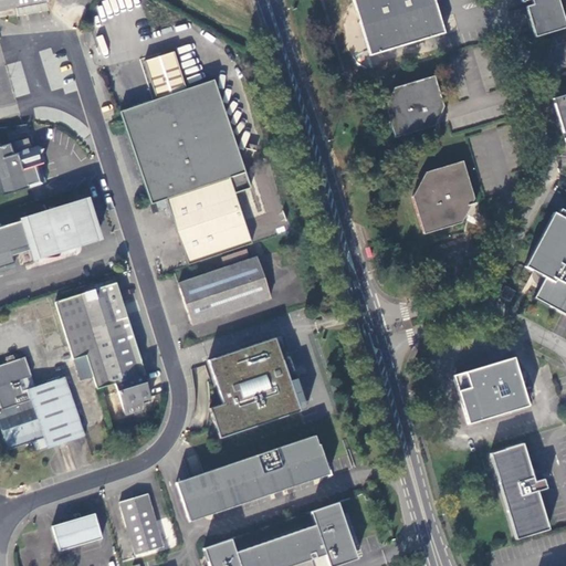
[(353,0),(369,55),(444,32),(435,0),(353,0)]
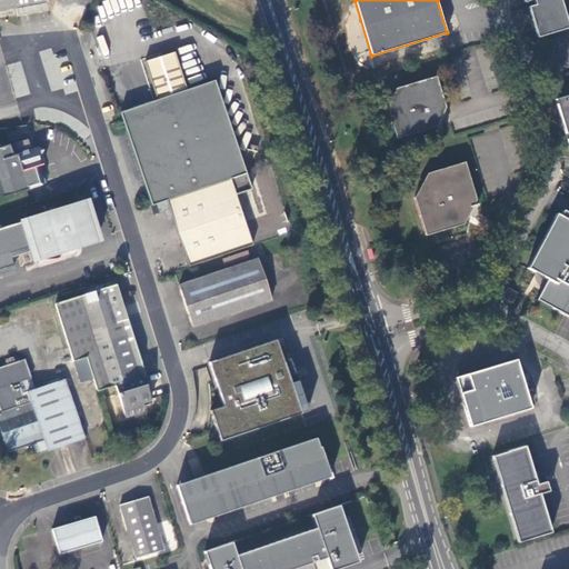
[(533,0),(536,5),(528,7),(538,37),(568,28),(568,25),(561,0),(533,0)]
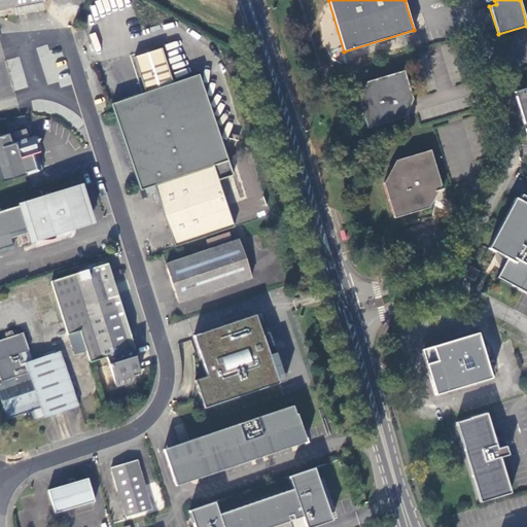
[(15,6),(15,13),(44,10),(43,4),(15,6)]
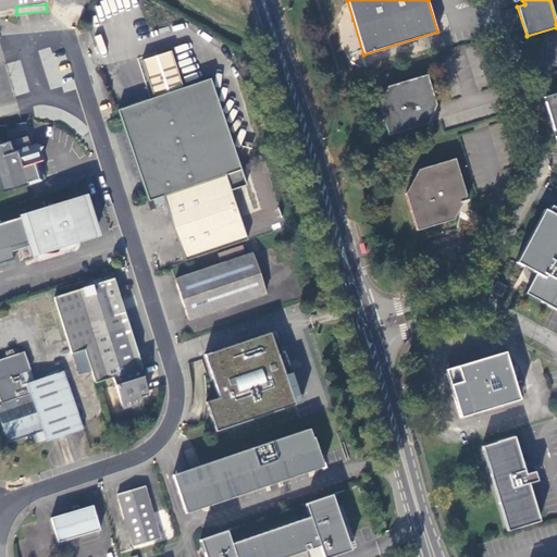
[(467,53),(477,56),(479,48),(468,46),(467,53)]
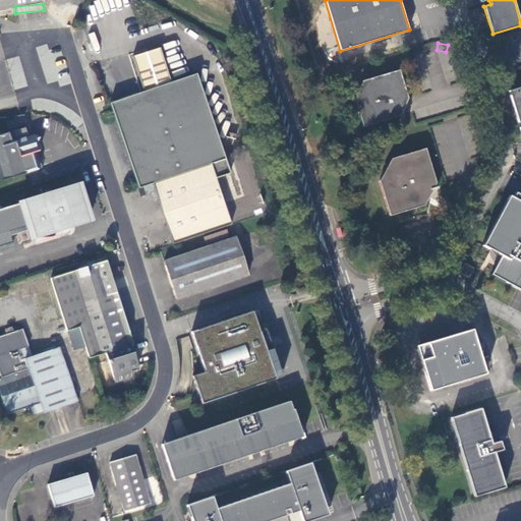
[(172,245),(231,225),(215,178),(229,173),(195,73),(170,81),(158,48),(130,56),(142,93),(109,104),(137,187),(152,183),(172,245)]
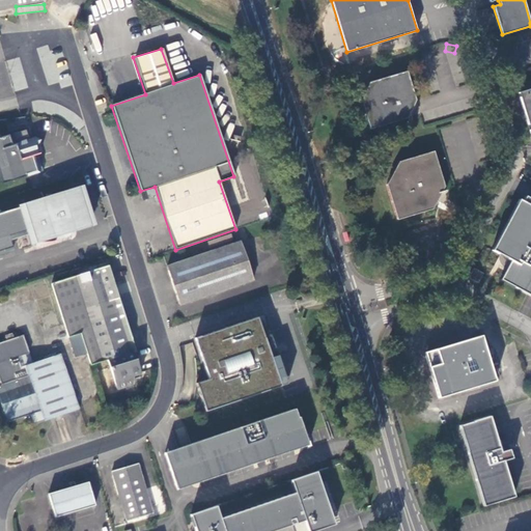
[(416,100),(408,72),(367,83),(361,99),(370,129),(408,117),(416,100)]
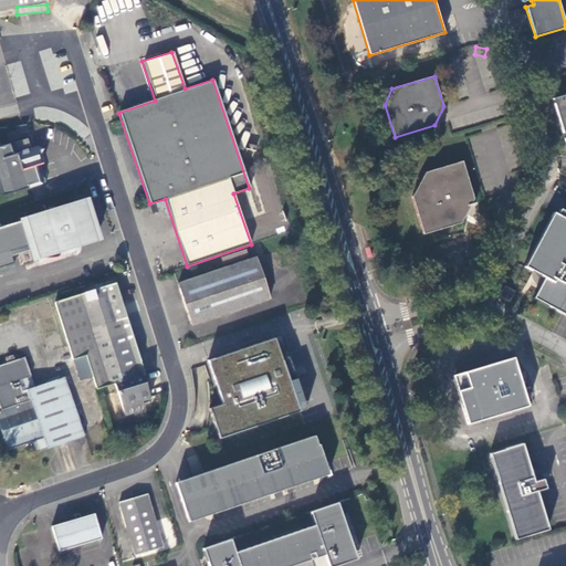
[(565,94),(551,100),(562,134),(565,132),(565,137),(563,138),(565,148),(565,94)]
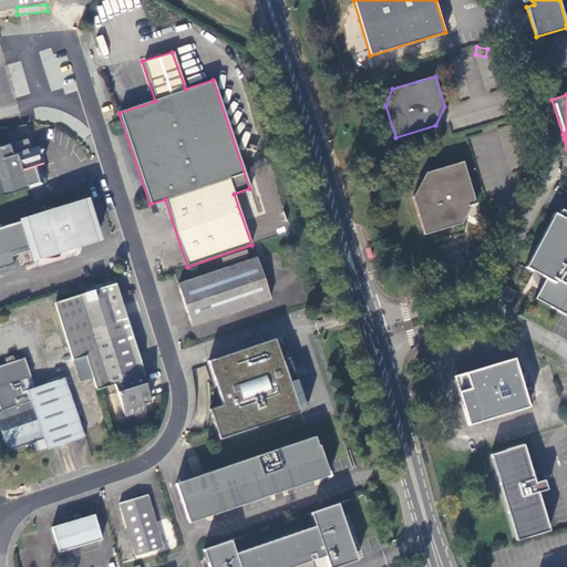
[(27,138),(41,184),(45,183),(37,157),(40,156),(43,151),(37,146),(34,147),(31,137),(27,138)]
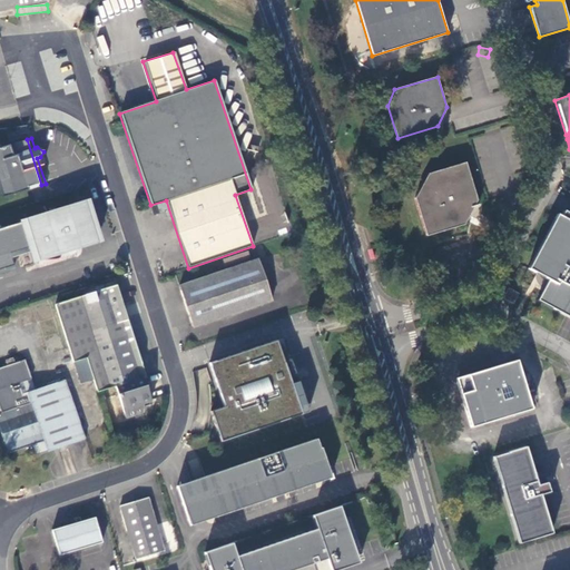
[(0,189),(2,197),(41,185),(27,139),(0,148),(0,189)]
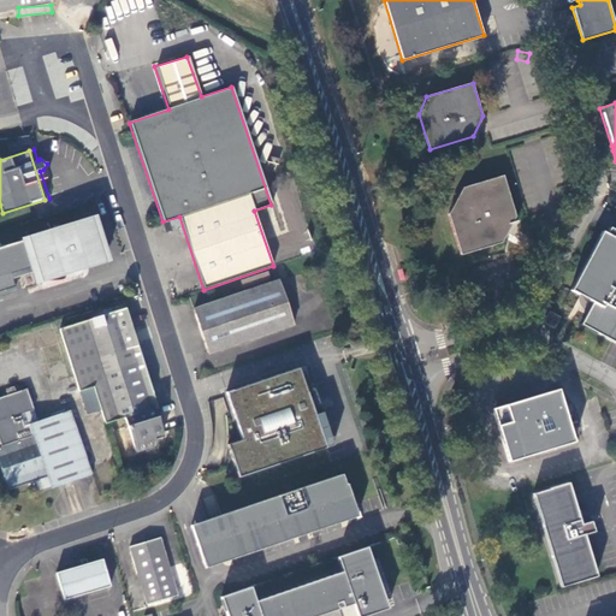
[(504,176),(462,188),(448,214),(460,254),(502,242),(509,229),(516,218),(504,176)]
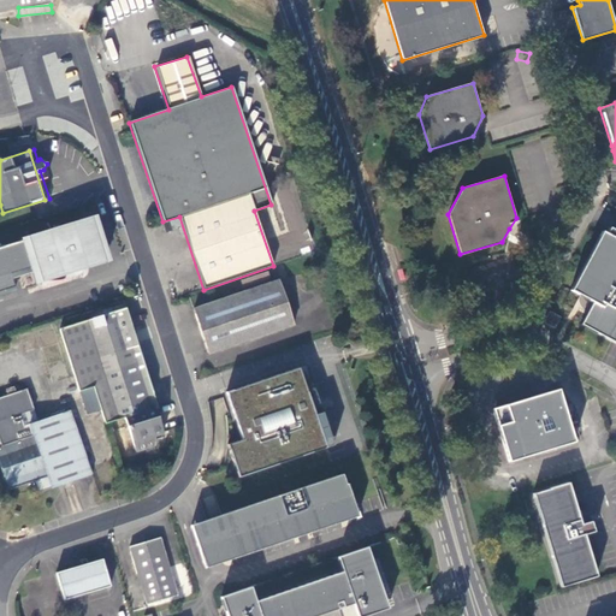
[(92,219),(0,248),(0,291),(15,288),(10,276),(35,267),(39,280),(46,282),(48,282),(52,282),(57,282),(58,282),(61,280),(59,274),(105,260),(92,219)]
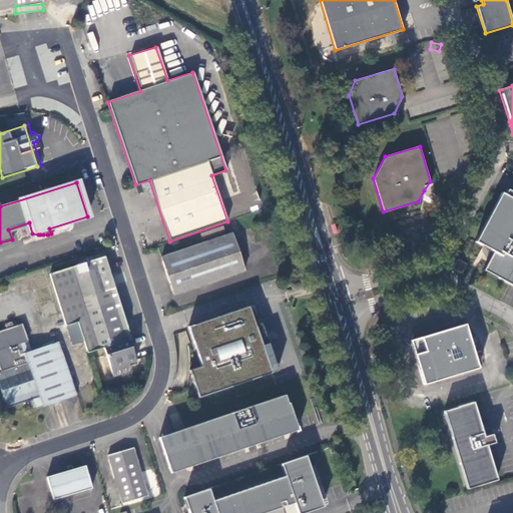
[(512,240),(511,240),(512,235),(512,197),(501,190),(474,239),(493,250),(488,260),(483,269),(512,285),(512,240)]
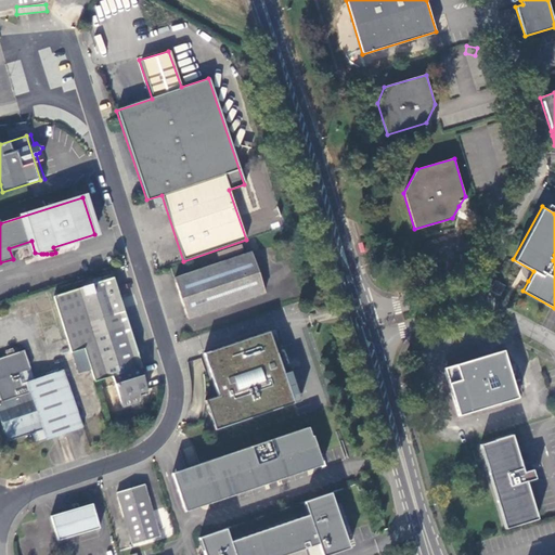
[(250,254),(173,279),(188,318),(263,293),(250,254)]
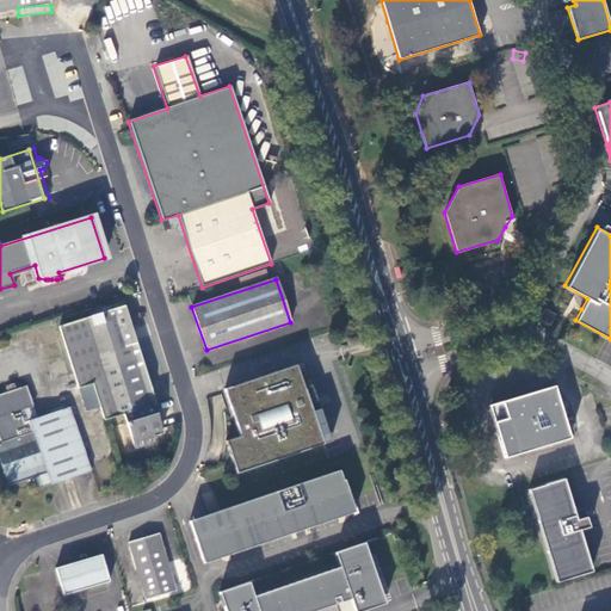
[(104,421),(124,415),(154,406),(158,405),(127,304),(66,322),(86,387),(78,389),(85,412),(100,407),(104,421)]
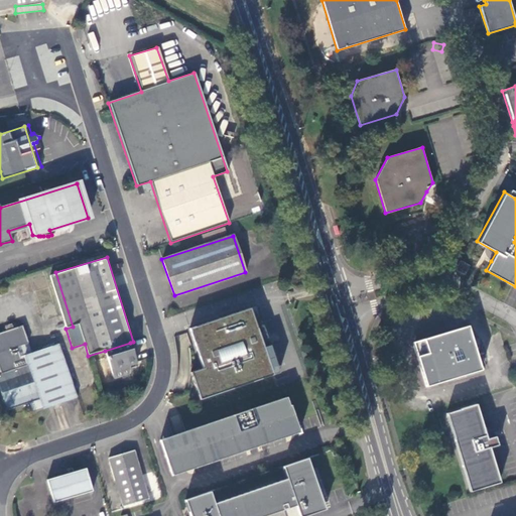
[(469,265),(460,260),(456,267),(456,269),(457,271),(464,274),(469,265)]
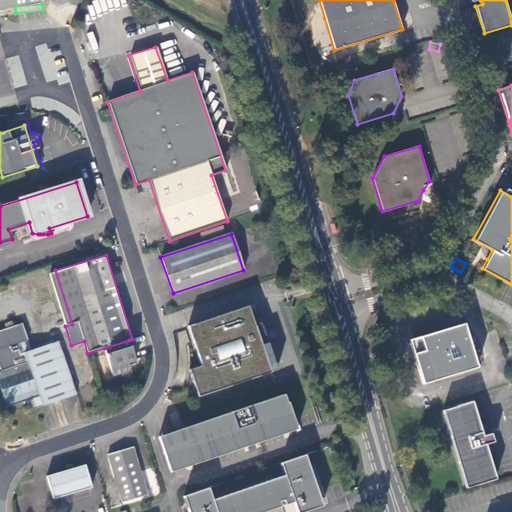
[(72,324),(55,270),(48,272),(65,326),(72,324)]
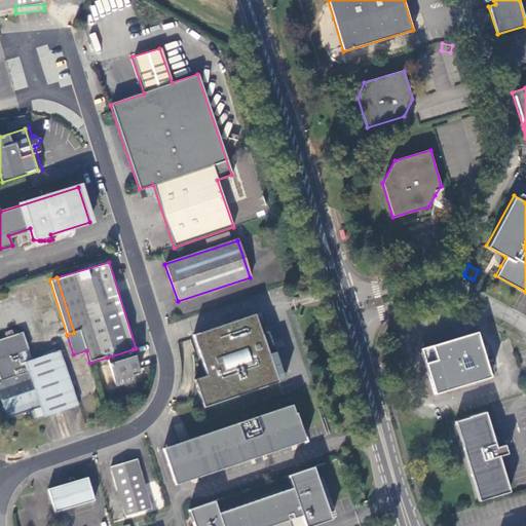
[(255,311),(193,332),(207,374),(193,378),(202,406),(277,381),(255,311)]
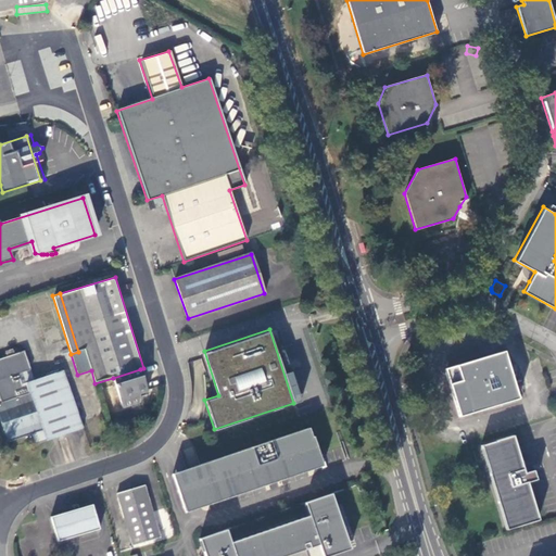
[(503,350),(442,368),(456,417),(517,399),(503,350)]
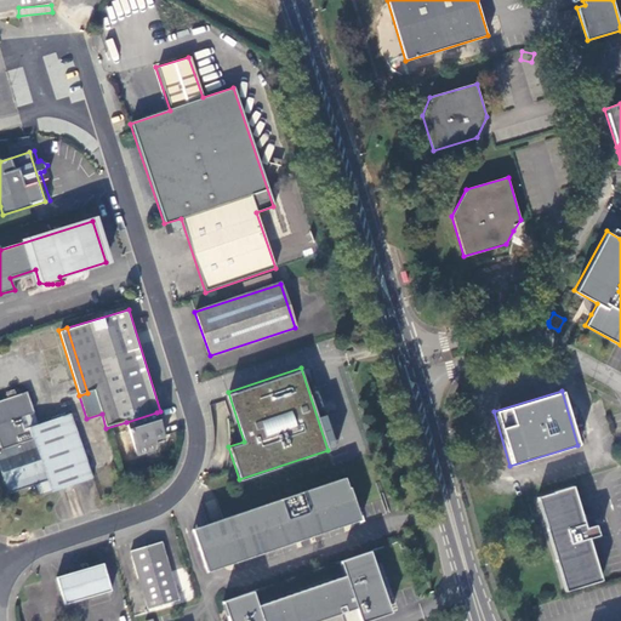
[(7,398),(0,400),(0,444),(1,448),(1,449),(0,449),(0,468),(7,494),(33,485),(36,497),(91,479),(70,415),(39,425),(28,392),(18,394),(7,398)]
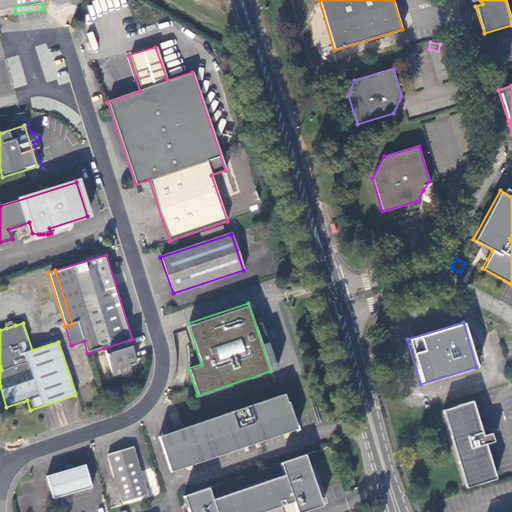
[(129,340),(104,348),(114,376),(129,371),(126,364),(135,361),(129,340)]
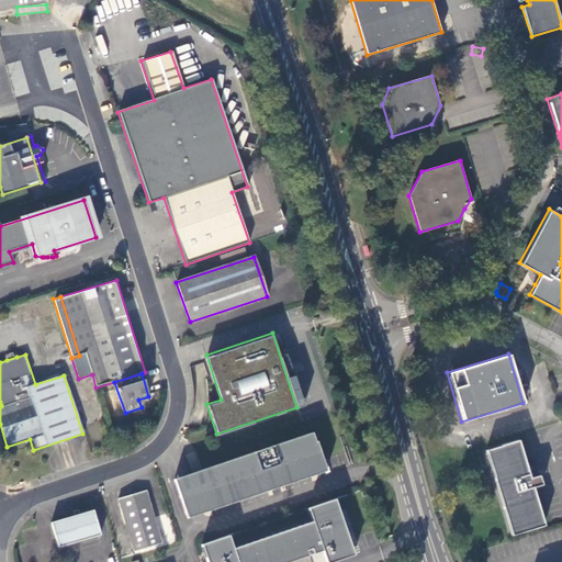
[(188,518),(327,471),(316,441),(315,442),(312,433),(175,480),(188,518)]
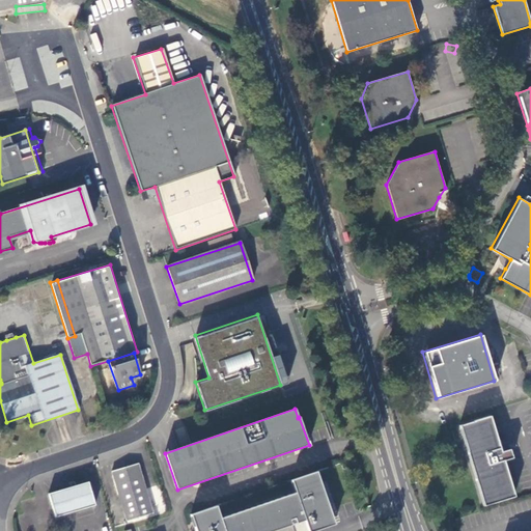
[(500,451),(488,416),(457,425),(482,506),(513,497),(502,460),(511,457),(508,449),(500,451)]
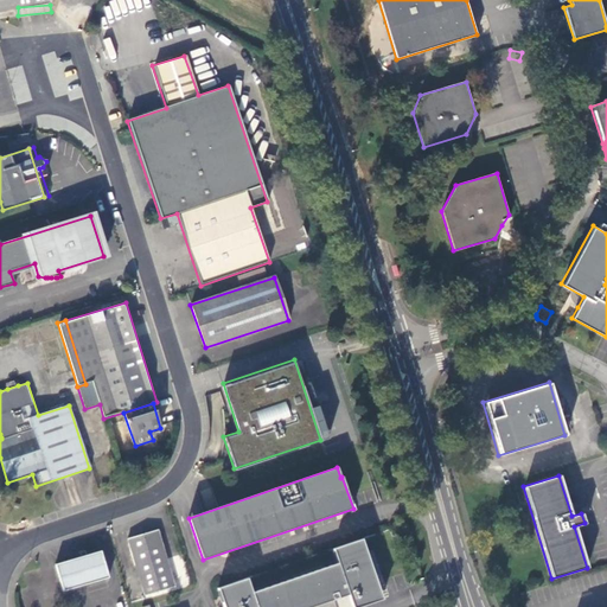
[(174,587),(158,530),(128,538),(145,595),(174,587)]
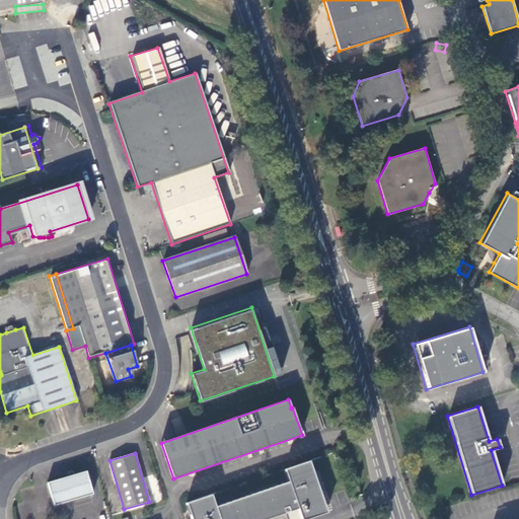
[(267,518),(297,509),(300,518),(307,518),(326,513),(309,461),(284,469),(288,482),(215,506),(211,494),(186,502),(191,518),(267,518)]
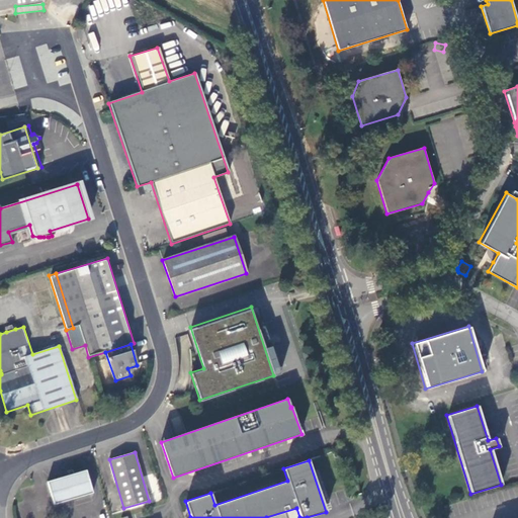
[(92,493),(86,470),(73,473),(72,470),(67,471),(68,476),(47,482),(54,505),(92,493)]
